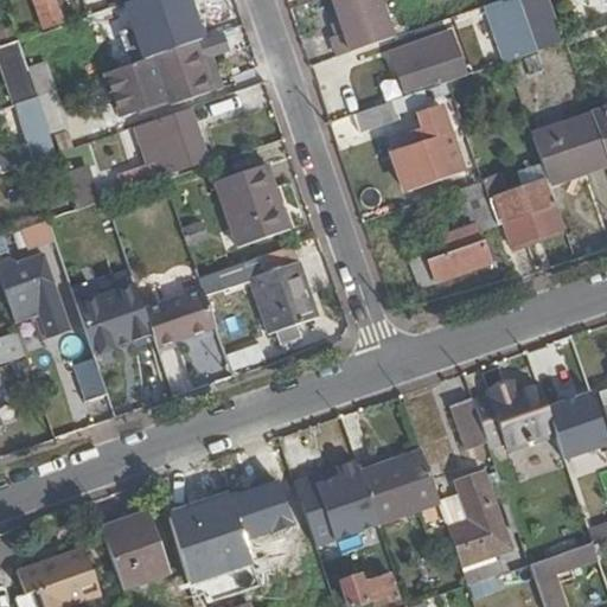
[(33,0),(44,29),(62,23),(53,0),(33,0)]
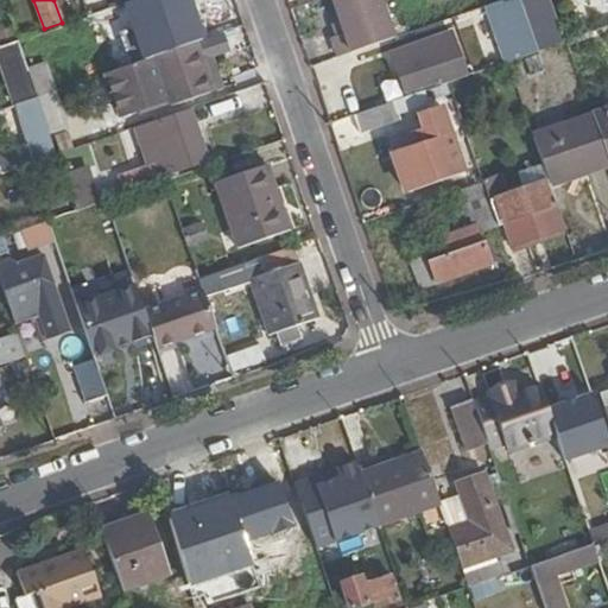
[(82,0),(89,18),(111,10),(107,0),(82,0)]
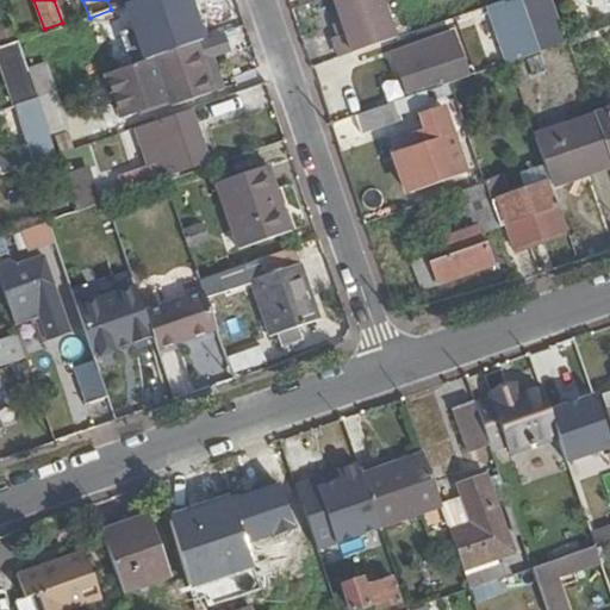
[(194,44),(209,39),(194,0),(143,0),(154,32),(157,42),(148,45),(144,36),(128,41),(136,64),(194,44)]
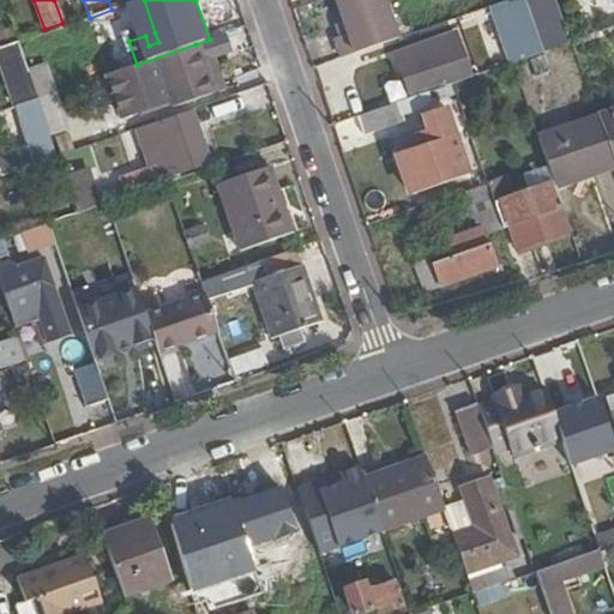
[(339,60),(398,40),(384,0),(335,0),(343,23),(348,36),(337,40),(333,41),(339,60)]
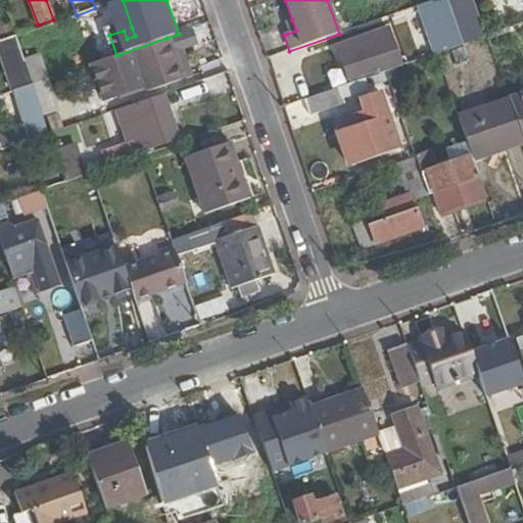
[(435,0),(433,1),(450,50),(462,46),(445,0),(435,0)]
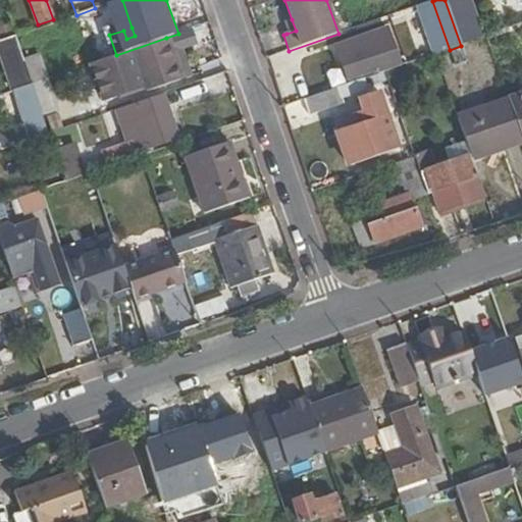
[(445,0),(461,46),(476,41),(462,0),(445,0)]
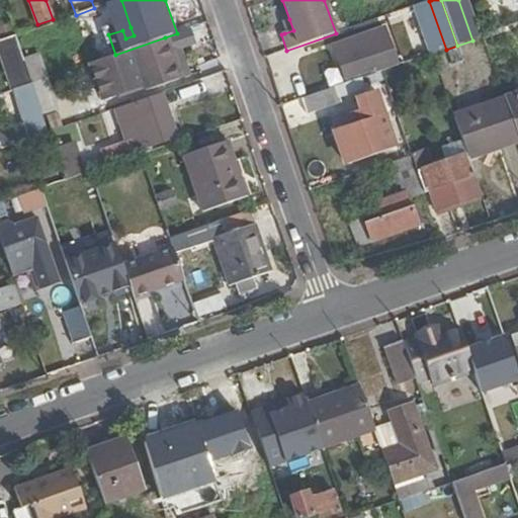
[(280,22),(284,33),(293,30),(289,19),(280,22)]
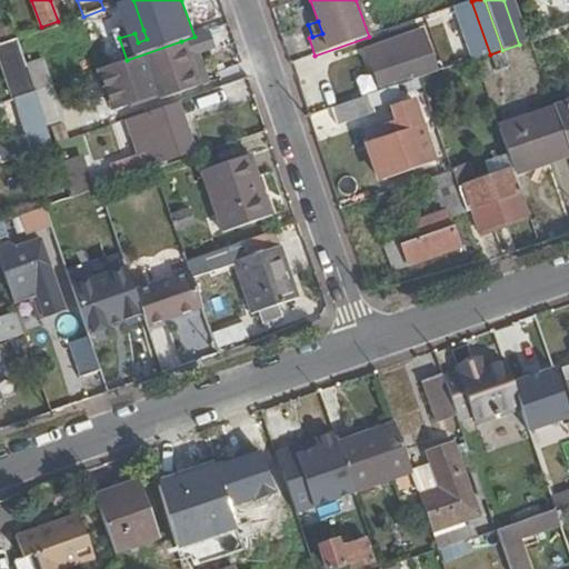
[(143,30),(135,33),(138,42),(147,39),(143,30)]
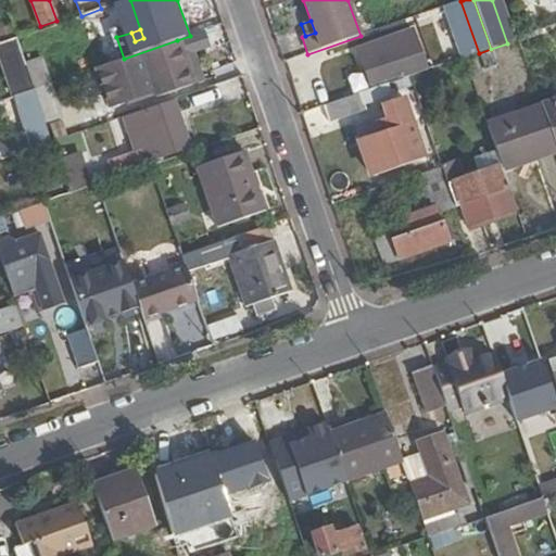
[(382,79),(408,71),(426,64),(415,32),(378,45),(382,55),(370,60),(365,62),(373,83),(382,79)]
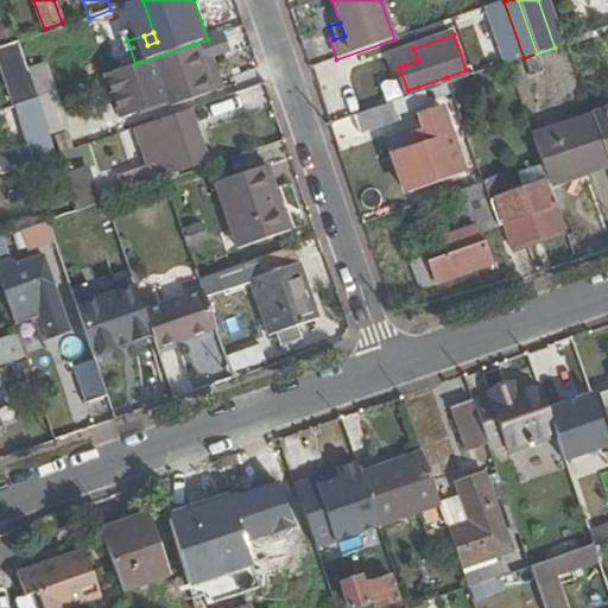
[(220,51),(215,37),(208,39),(194,44),(198,58),(208,56),(220,51)]
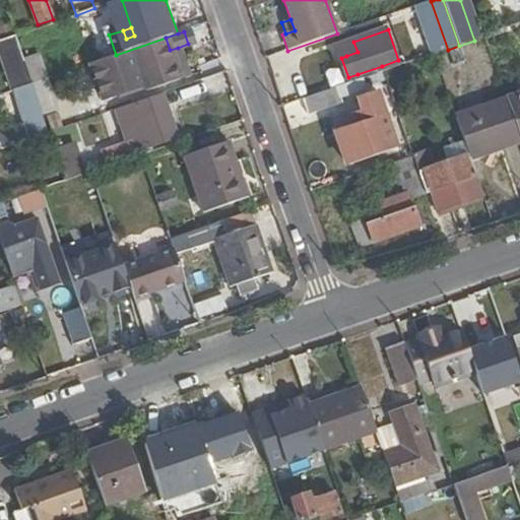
[(170,50),(166,38),(116,55),(91,64),(105,101),(145,87),(147,93),(181,81),(170,50)]
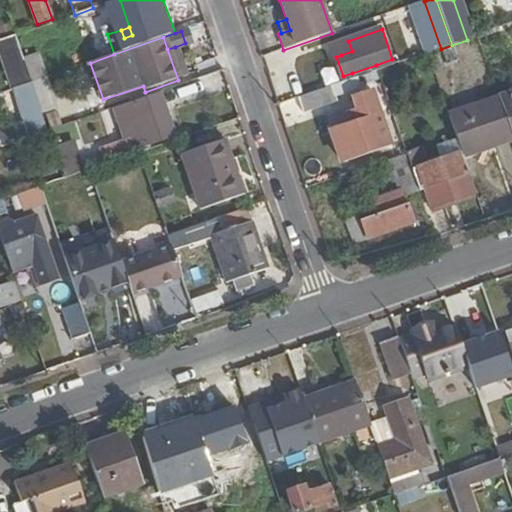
[(352,51),(348,41),(337,45),(341,55),(352,51)]
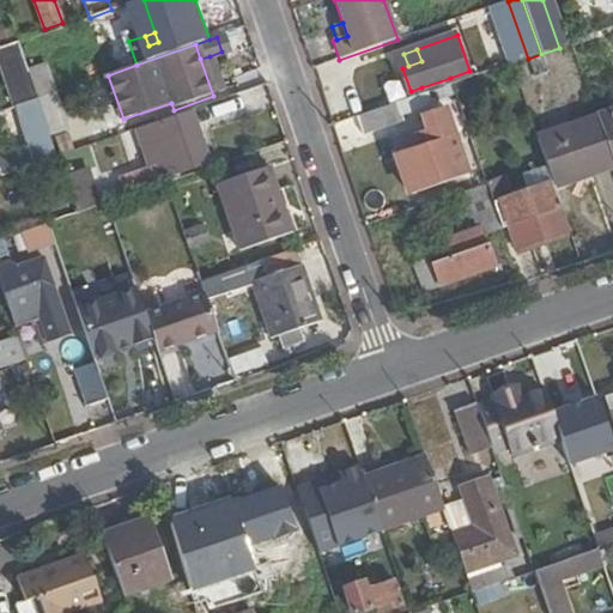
[(223,93),(210,56),(200,59),(213,96),(223,93)]
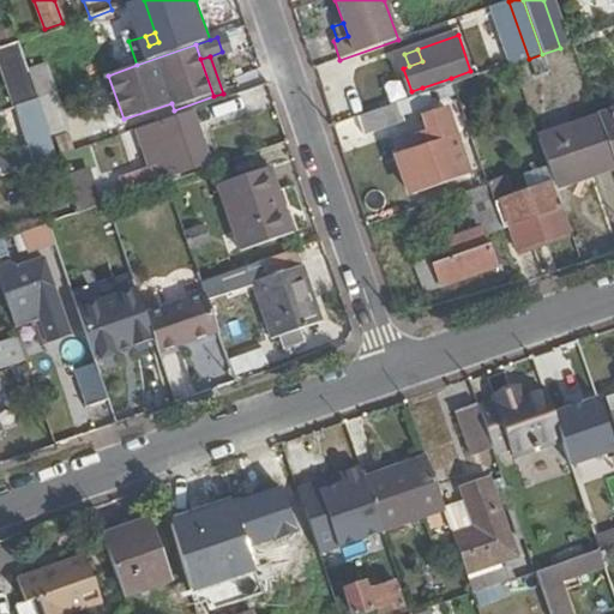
[(37,100),(55,94),(47,66),(29,72),(37,100)]
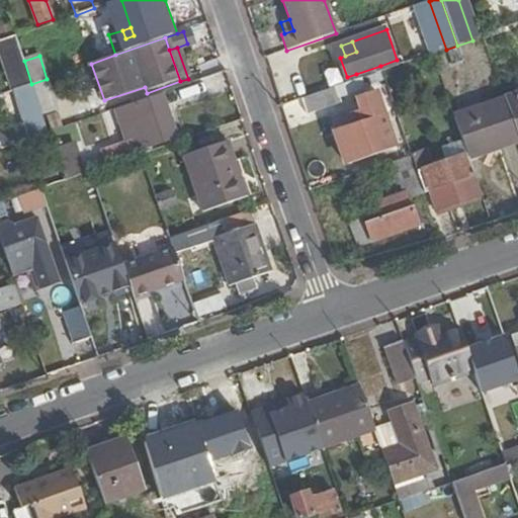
[(360,79),(382,71),(380,66),(356,74),(358,79),(360,79)]
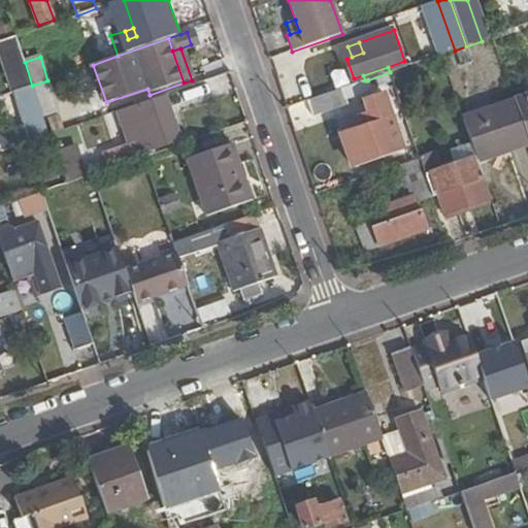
[(393,83),(390,72),(367,80),(370,90),(393,83)]
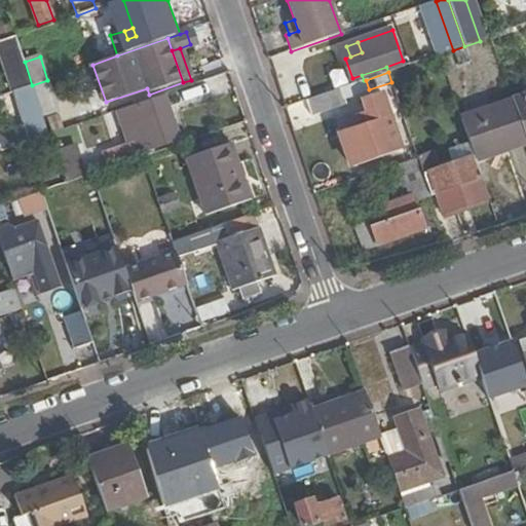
[(32,85),(43,116),(59,111),(47,80),(32,85)]
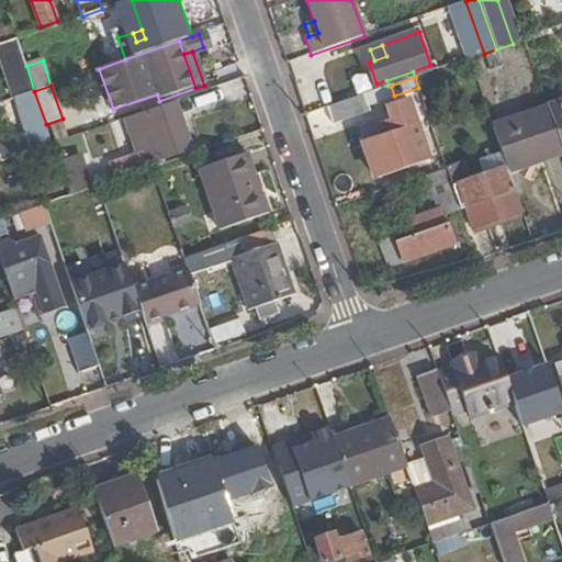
[(394,96),(391,86),(389,86),(364,94),(368,105),(394,96)]
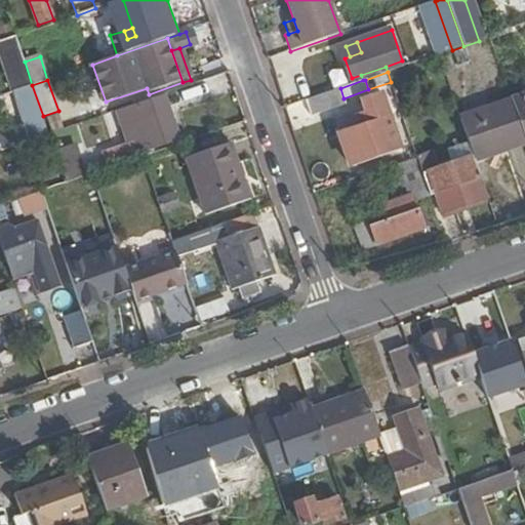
[(0,151),(49,134),(43,116),(32,85),(10,93),(18,117),(23,116),(26,126),(0,134),(0,151)]
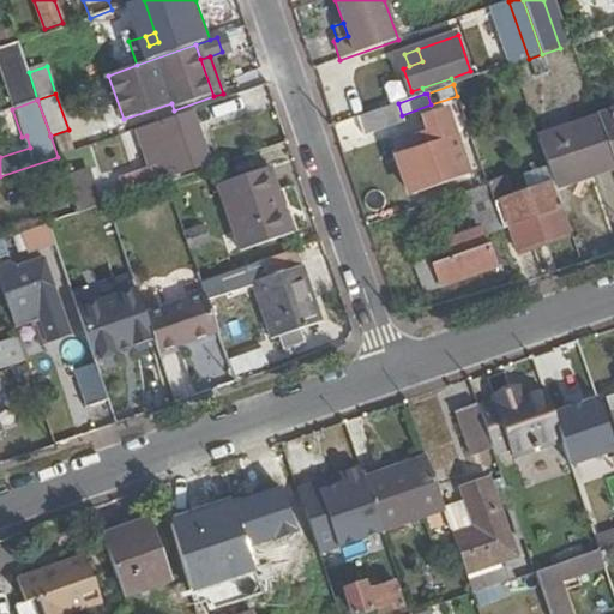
[(398,103),(357,116),(363,134),(403,120),(402,115),(398,103)]
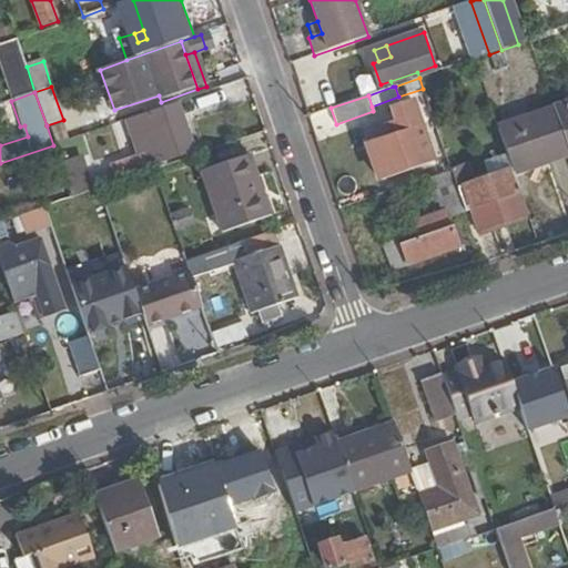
[(426,142),(440,138),(434,118),(419,123),(412,100),(391,107),(395,120),(387,123),(391,133),(399,130),(413,168),(433,161),(426,142)]
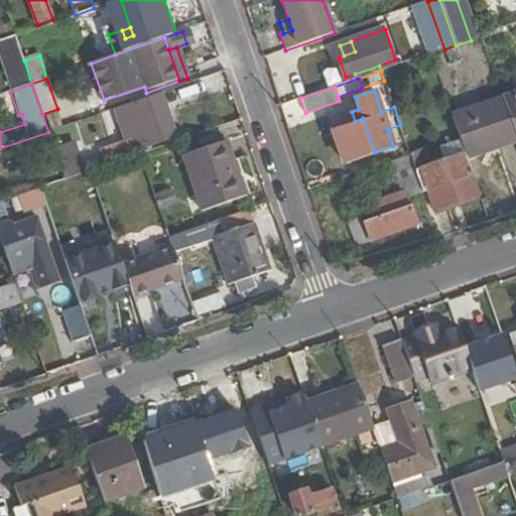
[(175,137),(160,94),(115,109),(125,140),(100,148),(106,165),(140,153),(155,148),(153,144),(175,137)]
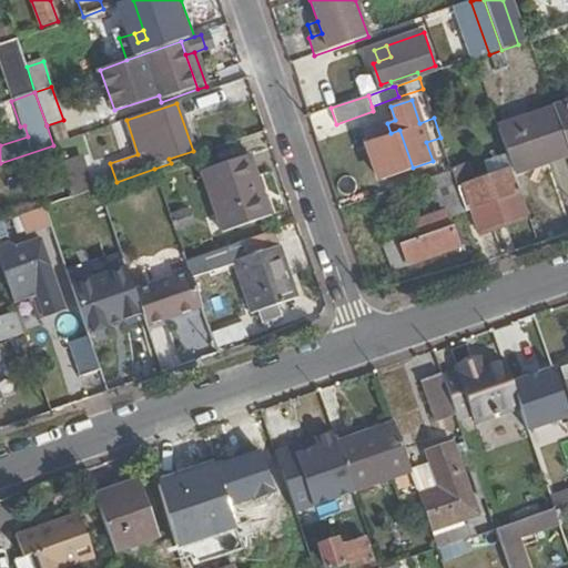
[(567,150),(567,153),(567,104),(553,110),(554,111),(567,150)]
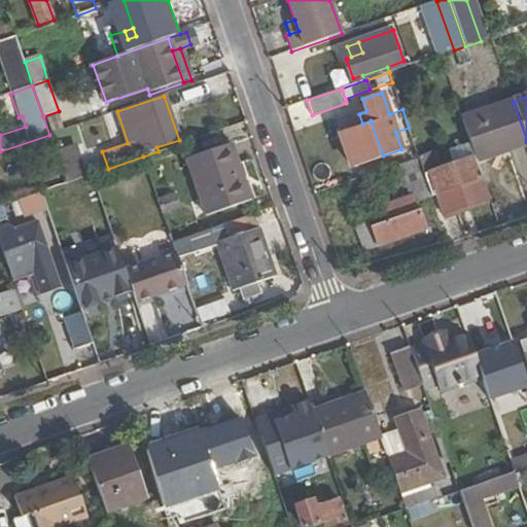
[(492,150),(526,139),(514,103),(461,119),(475,157),(477,161),(493,155),(492,150)]
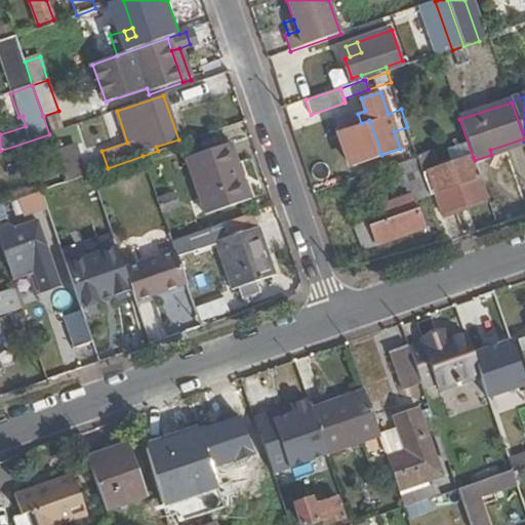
[(75,145),(55,151),(67,183),(85,175),(75,145)]
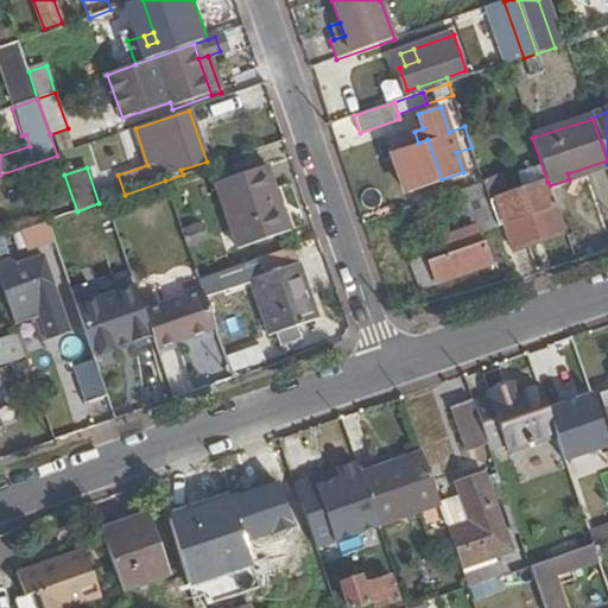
[(214,185),(236,248),(291,230),(270,168),(214,185)]
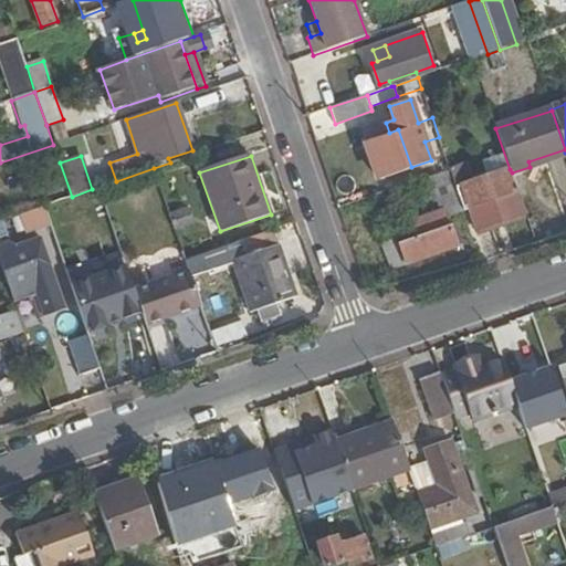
[(515,192),(517,191),(512,173),(510,169),(473,181),(467,163),(450,169),(454,182),(464,210),(469,208),(477,230),(523,215),(515,192)]
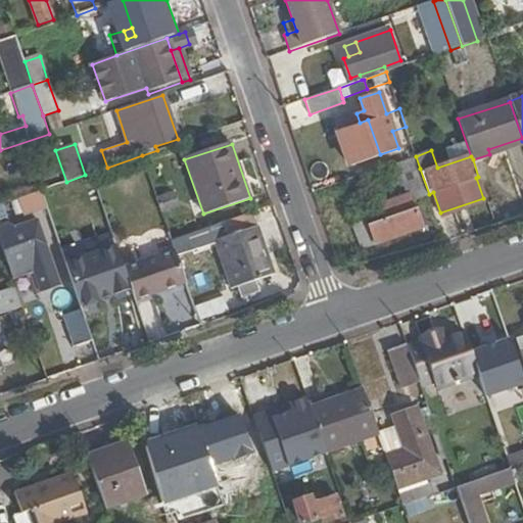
[(149,155),(143,157),(145,163),(151,161),(149,155)]
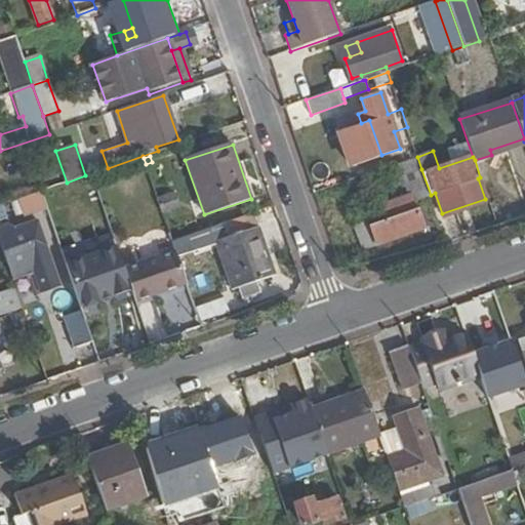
[(398,176),(419,169),(416,159),(391,167),(394,178),(398,176)]
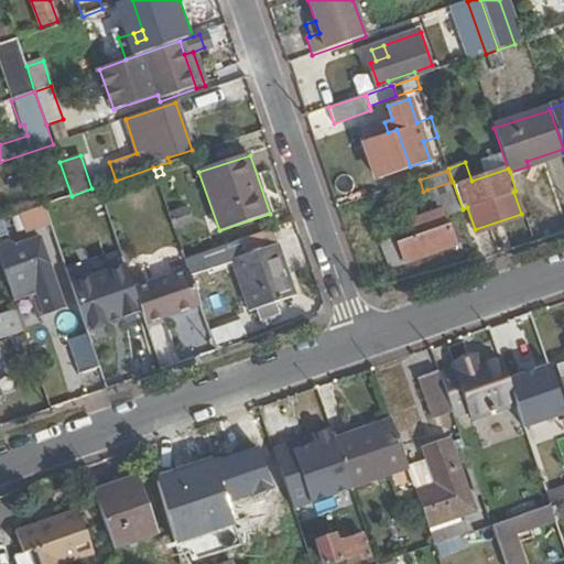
[(136,190),(132,180),(116,185),(119,195),(136,190)]
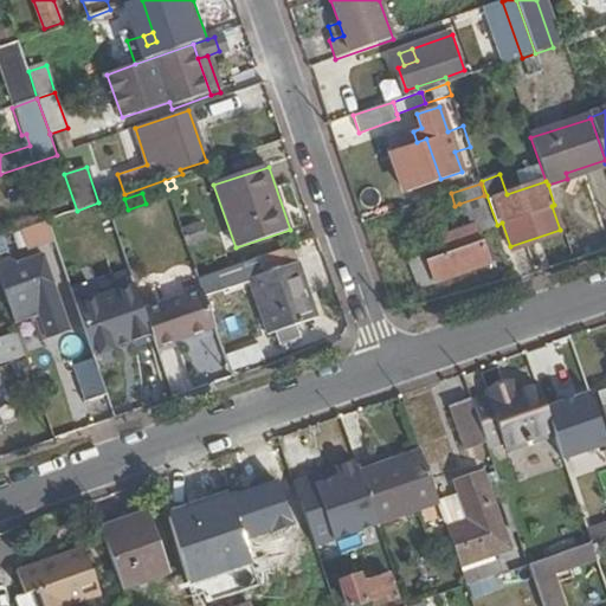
[(481,232),(497,226),(497,225),(487,195),(484,195),(459,204),(468,227),(477,224),(481,232)]
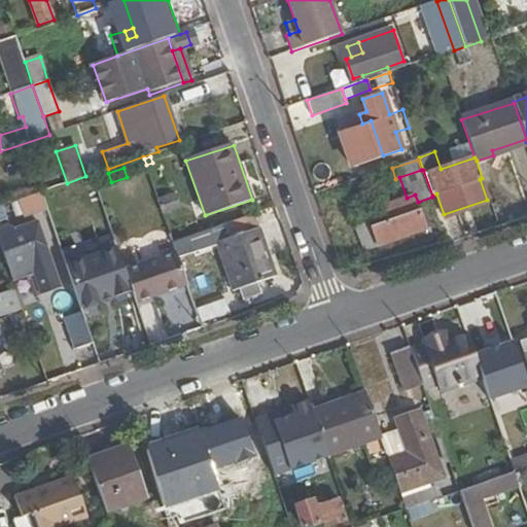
[(46,210),(40,191),(26,197),(32,215),(46,210)]
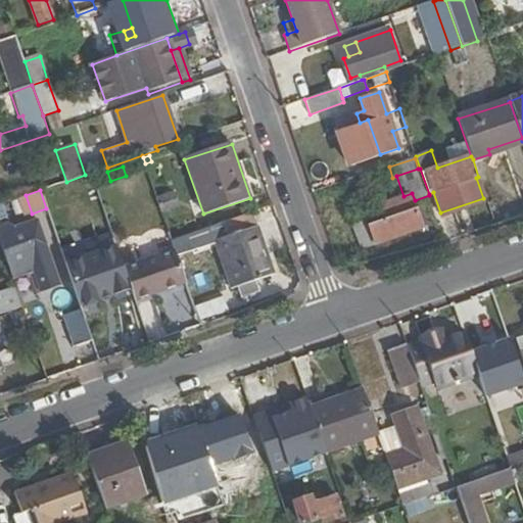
[(174,191),(156,196),(163,215),(180,208),(174,191)]
